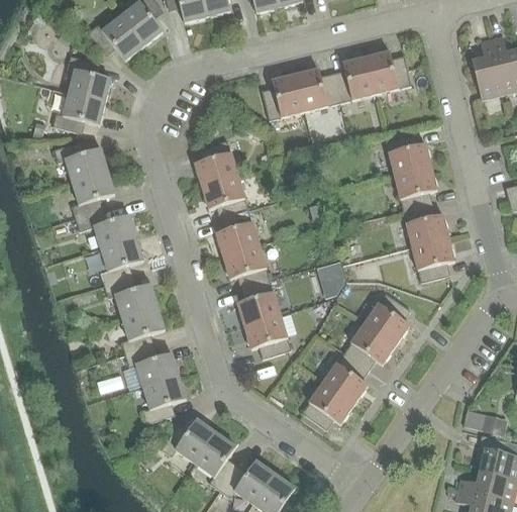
[(138,0),(139,1),(121,15),(143,44),(163,29),(150,14),(161,7),(154,0),(138,0)]
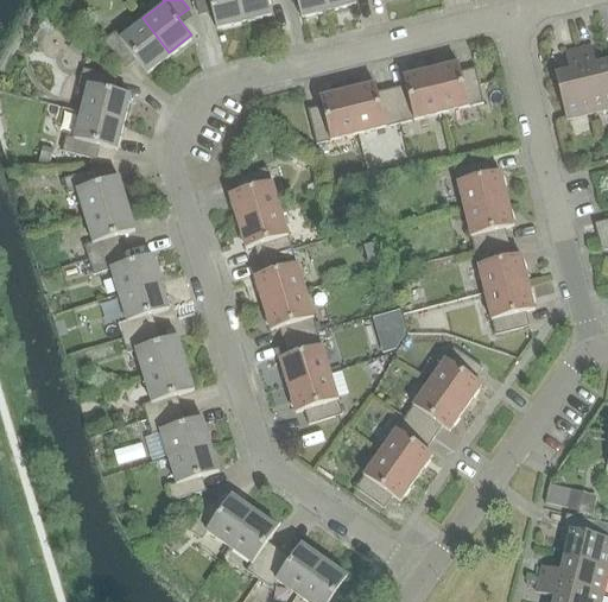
[(195,0),(197,6),(210,2),(216,25),(244,18),(239,0),(195,0)]
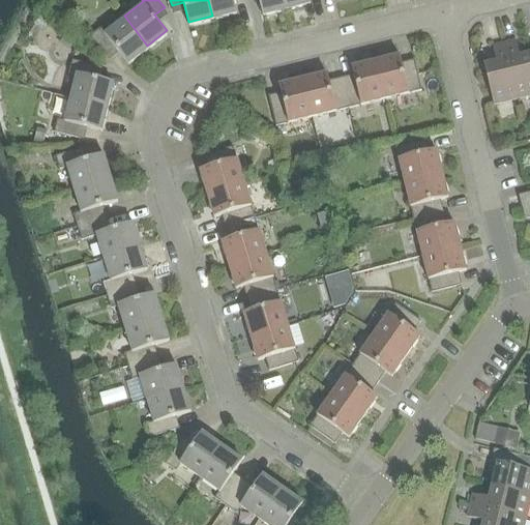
[(208,0),(212,16),(236,10),(233,0),(208,0)]
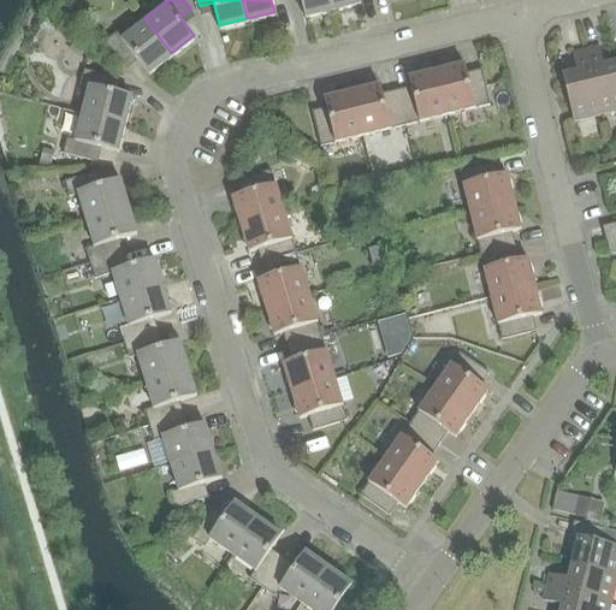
[(301,0),(304,15),(333,7),(331,0),(301,0)]
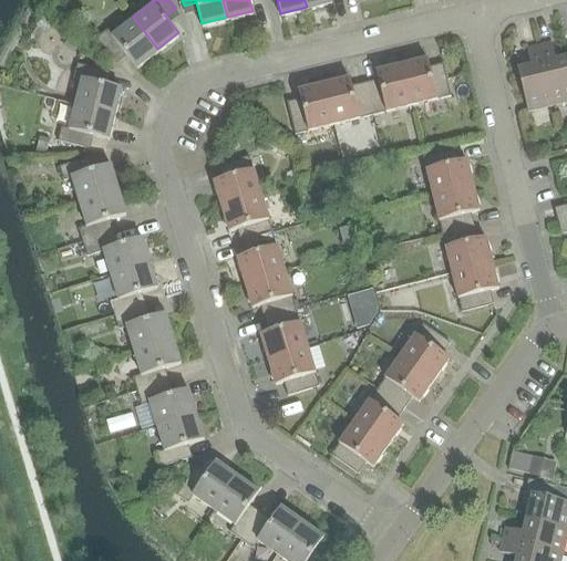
[(157,49),(133,17),(113,32),(107,26),(96,34),(113,56),(124,48),(136,65),(157,49)]
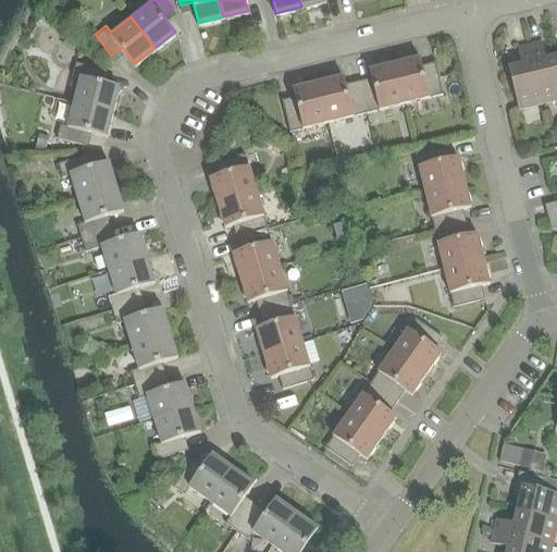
[(541,38),(529,41),(544,99),(556,96),(556,51),(545,54),(541,38)]
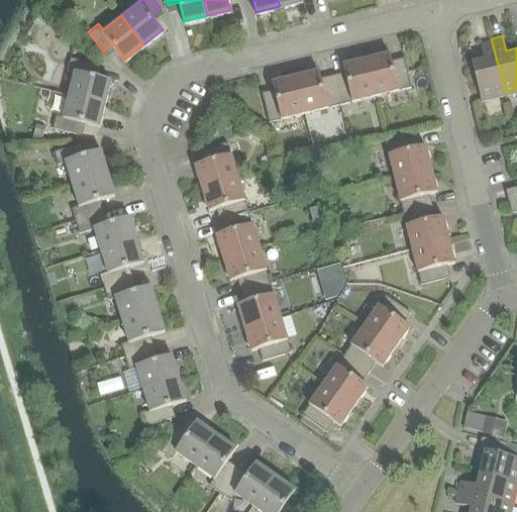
[(482,98),(505,92),(491,38),(480,40),(484,57),(472,60),(482,98)]
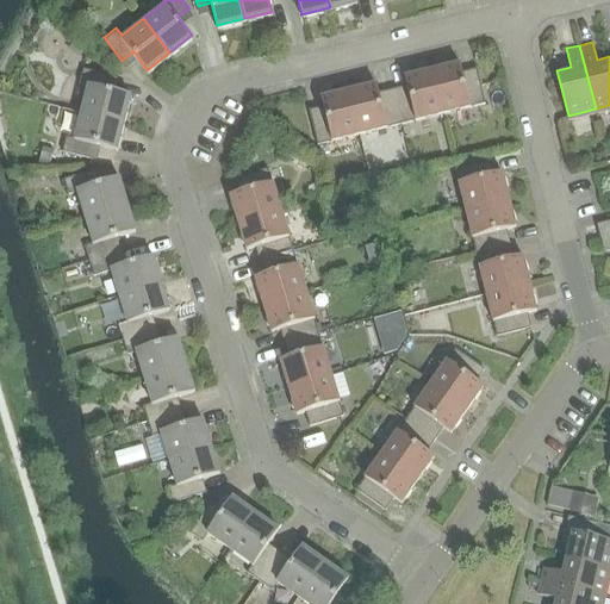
[(461,68),(460,60),(431,67),(442,110),(470,103),(473,118),(485,116),(481,100),(485,99),(475,64),(461,68)]
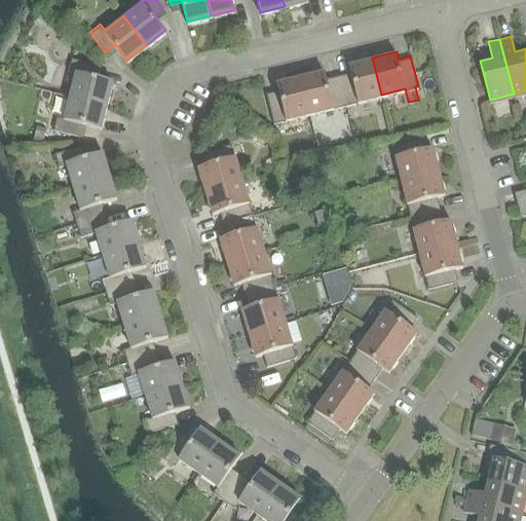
[(97,62),(71,56),(68,69),(76,71),(70,94),(107,103),(113,79),(94,74),(97,62)]
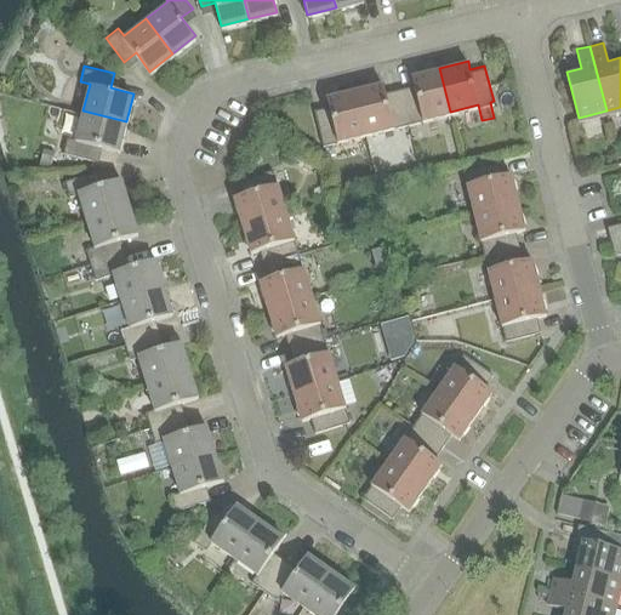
[(450,112),(439,68),(411,74),(414,84),(399,86),(408,123),(450,112)]
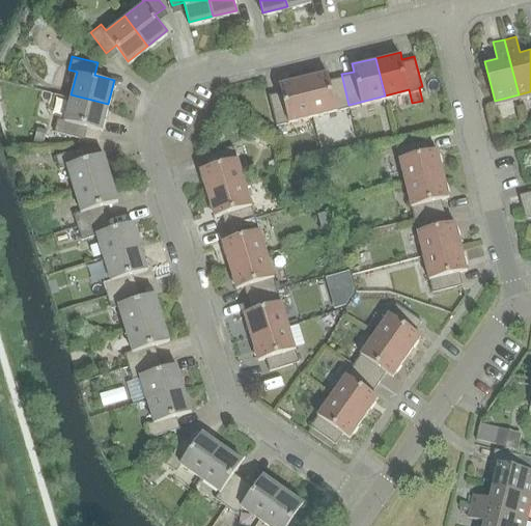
[(327,70),(303,76),(312,113),(348,105),(341,74),(329,77),(327,70)]
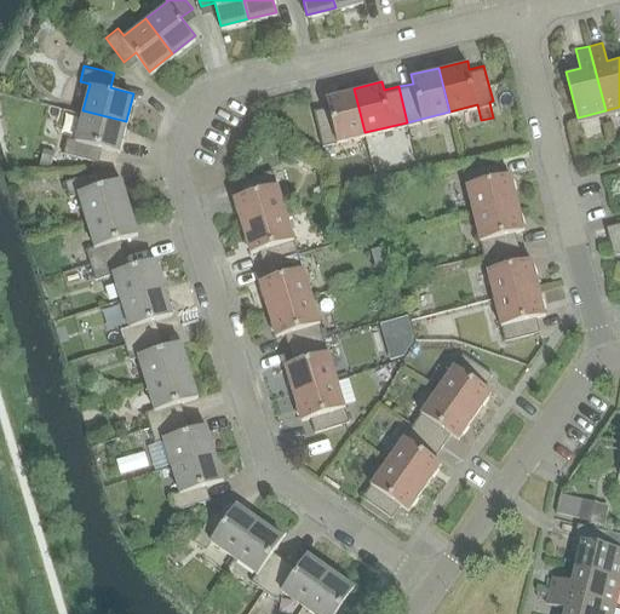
[(365,132),(354,89),(326,96),(328,104),(314,108),(322,143),(365,132)]
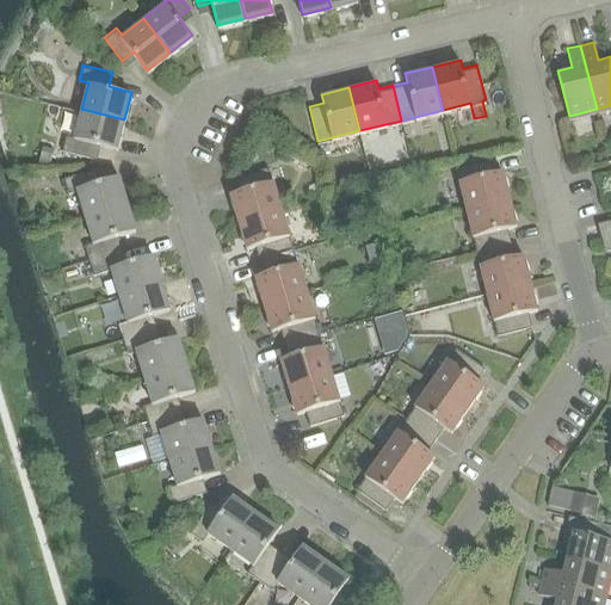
[(124,119),(81,109),(75,135),(66,133),(62,148),(91,155),(94,141),(117,147),(124,119)]
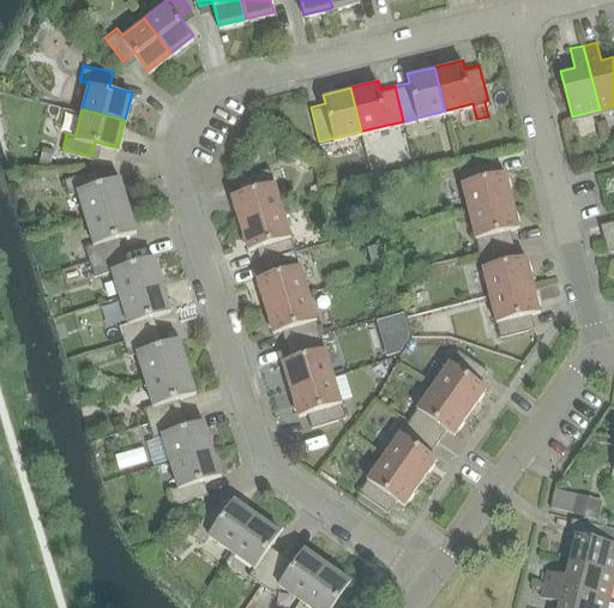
[(54,146),(43,143),(38,162),(50,162),(54,146)]
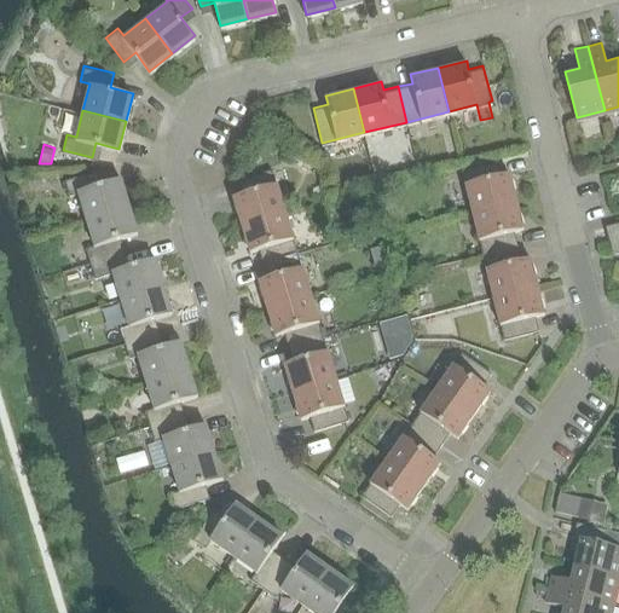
[(462,167),(472,209),(516,198),(509,171),(501,173),(497,158),(462,167)]
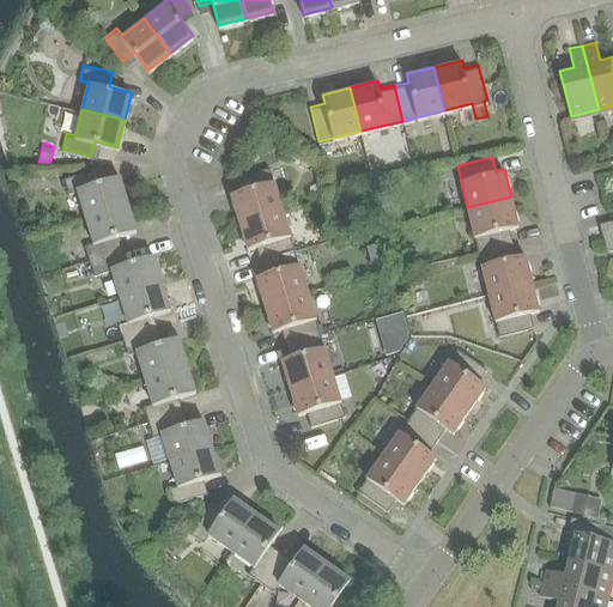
[(231,193),(240,219),(281,207),(269,165),(235,176),(240,189),(231,193)]
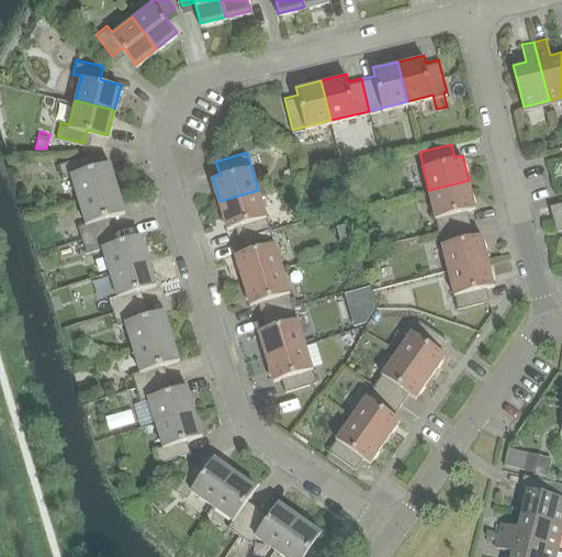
[(71,173),(78,197),(116,185),(110,159),(89,166),(86,153),(58,162),(63,176),(71,173)]
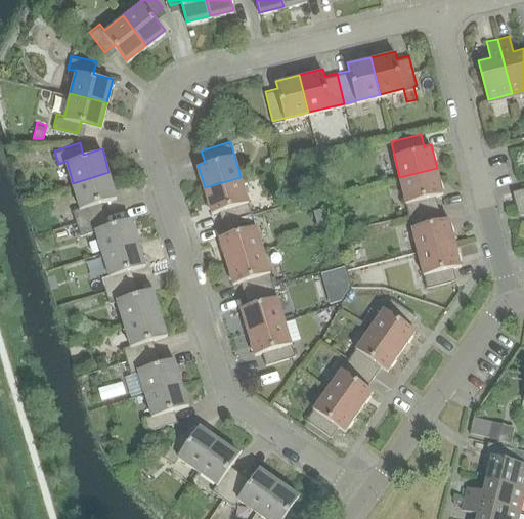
[(437,168),(399,177),(408,213),(438,206),(435,193),(442,191),(437,168)]
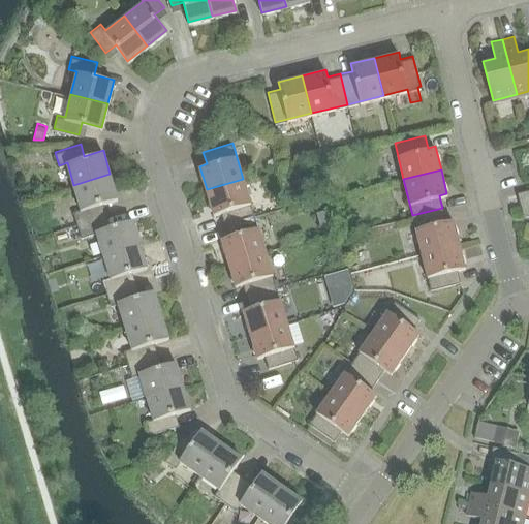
[(72,210),(76,222),(101,215),(98,204),(117,197),(110,174),(73,185),(81,208),(72,210)]
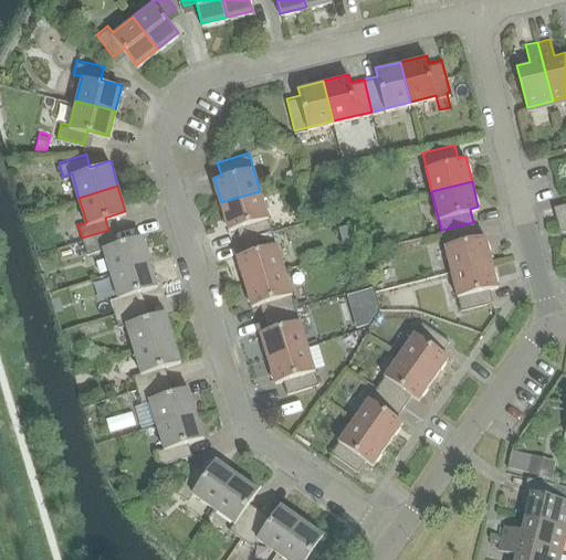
[(260,191),(221,202),(229,228),(237,225),(240,239),(272,229),(260,191)]
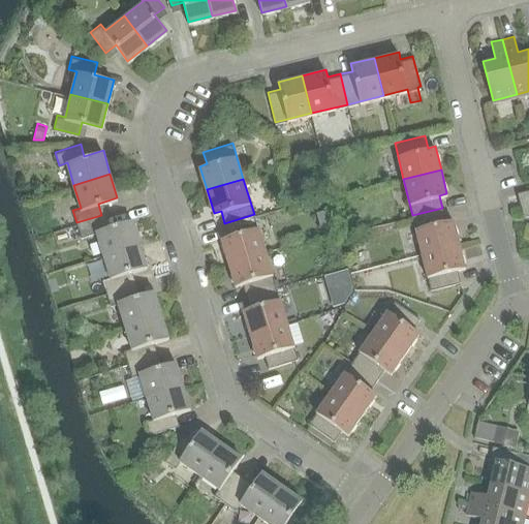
[(528,187),(517,191),(523,213),(528,214),(528,187)]
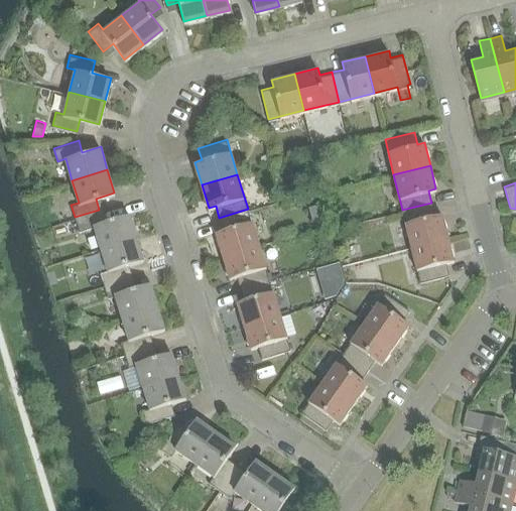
[(431,203),(402,210),(411,245),(447,236),(441,213),(434,215),(431,203)]
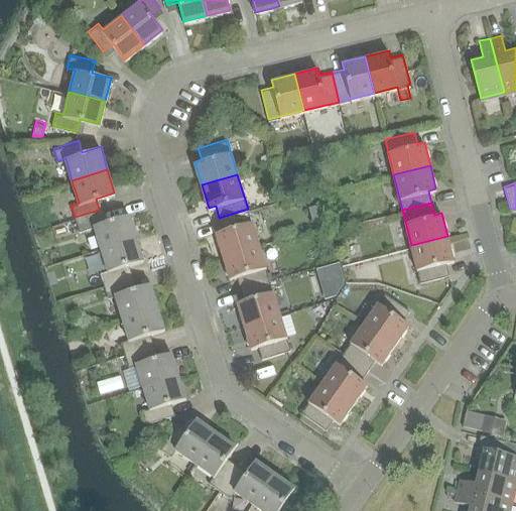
[(248,209),(219,218),(223,230),(216,232),(223,254),(258,244),(248,209)]
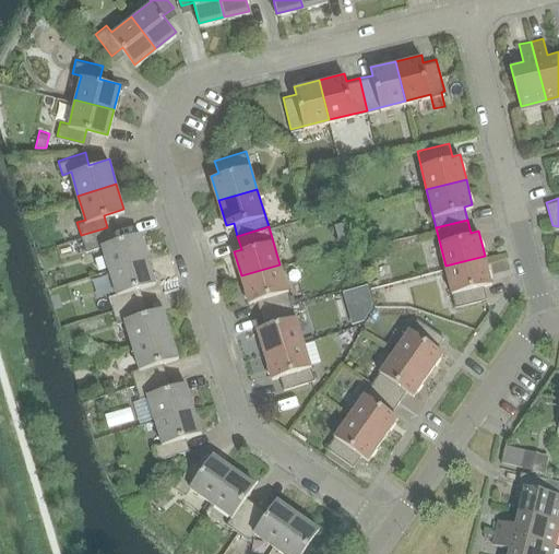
[(102,244),(109,268),(147,256),(140,232),(111,240),(107,227),(81,235),(85,249),(102,244)]
